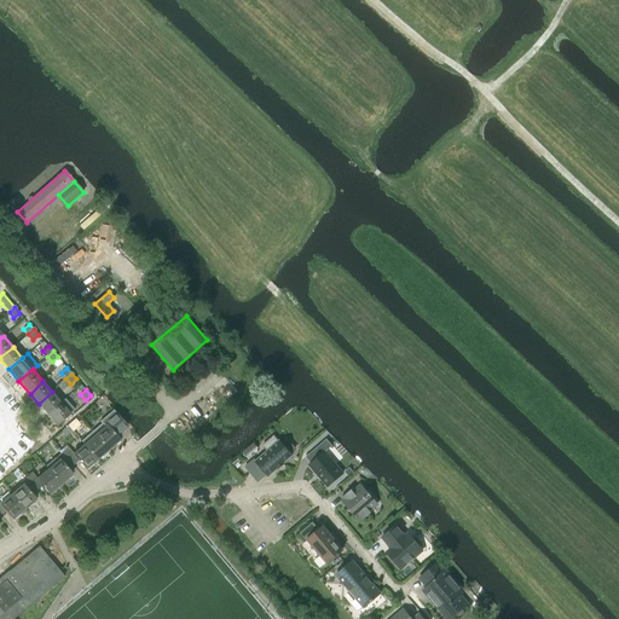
[(52,392),(39,404),(47,414),(61,403),(52,392)]
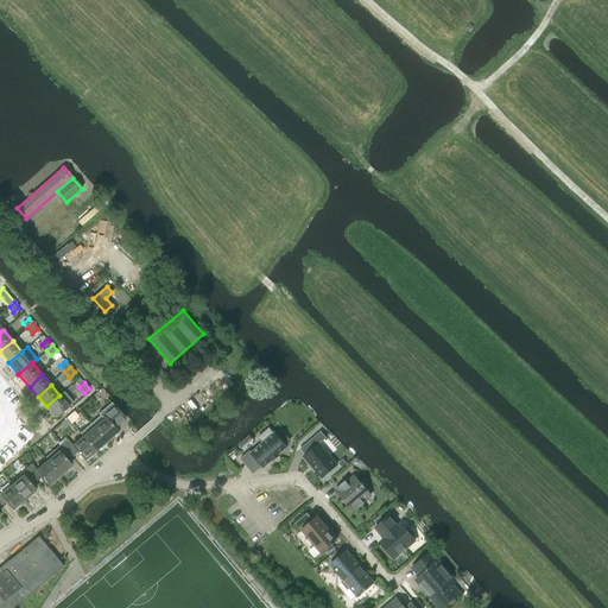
[(59,396),(46,406),(56,418),(69,406),(59,396)]
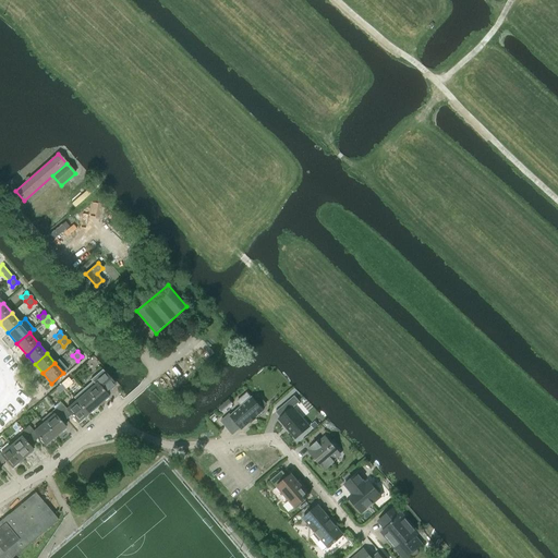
[(96,384),(86,391),(98,405),(108,397),(105,392),(109,388),(99,376),(94,381),(96,384)]
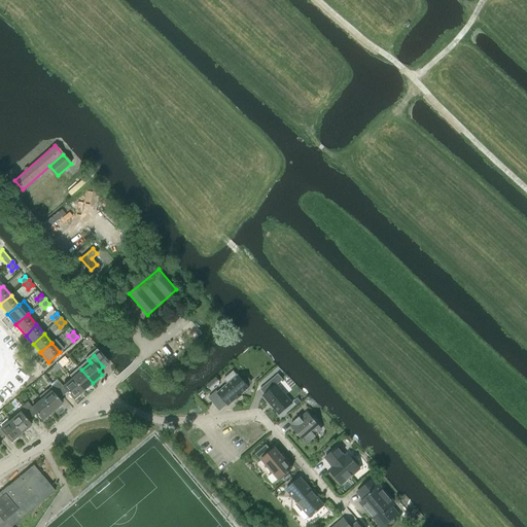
[(68,362),(64,356),(58,362),(63,367),(68,362)]
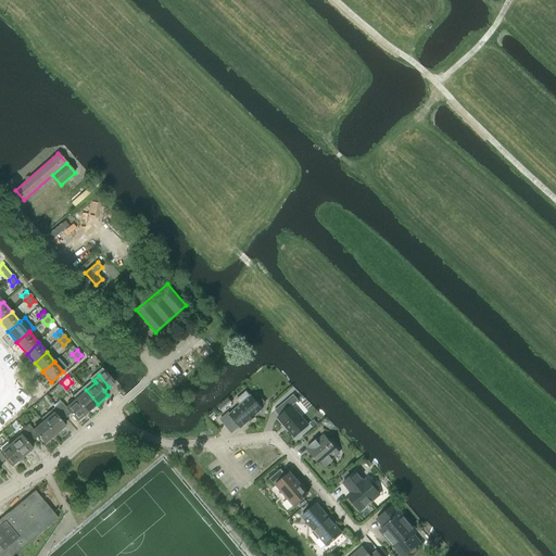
[(76,400),(88,413),(98,404),(86,390),(76,400)]
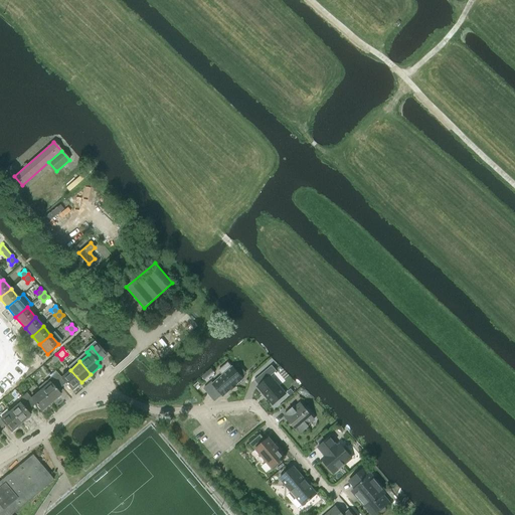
[(211,381),(203,388),(208,393),(215,386),(223,395),(231,389),(235,385),(243,378),(232,366),(231,367),(227,362),(218,370),(222,375),(213,383),(211,381)]
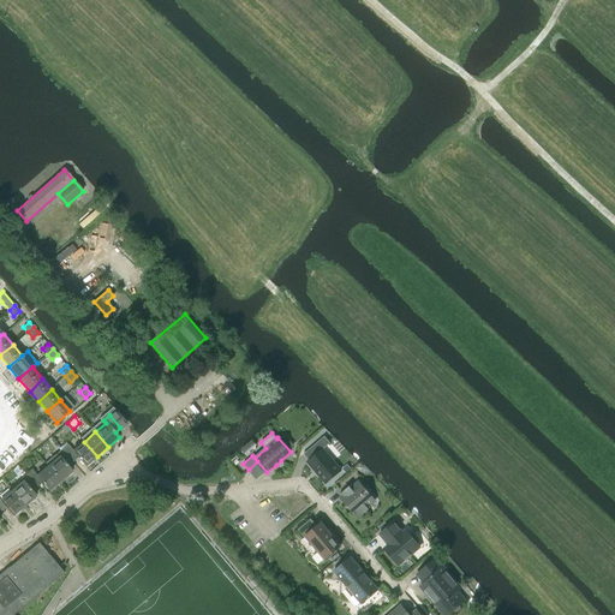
[(317,453),(306,461),(326,483),(341,470),(323,449),(330,443),(324,436),(312,446),(317,453)]
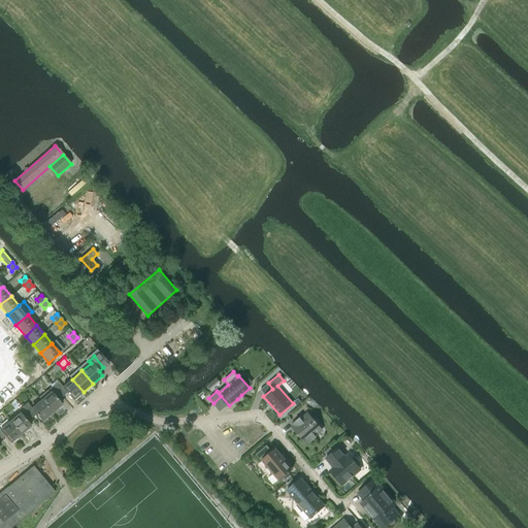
[(53,386),(63,397),(67,393),(73,400),(84,392),(72,380),(63,387),(58,381),(53,386)]
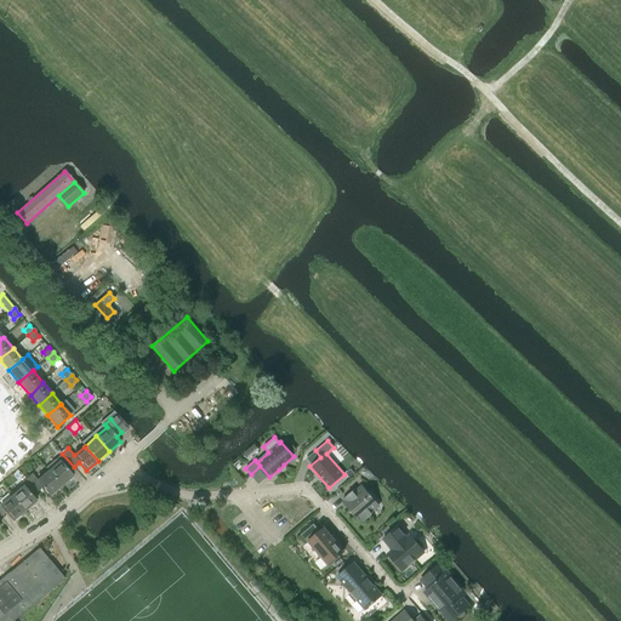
[(45,468),(49,471),(61,485),(73,476),(69,471),(74,467),(62,454),(45,468)]
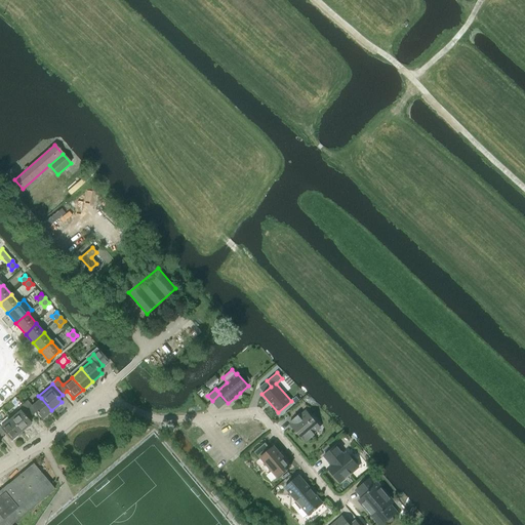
[(22,404),(32,415),(36,412),(42,418),(51,410),(41,398),(32,406),(27,400),(22,404)]
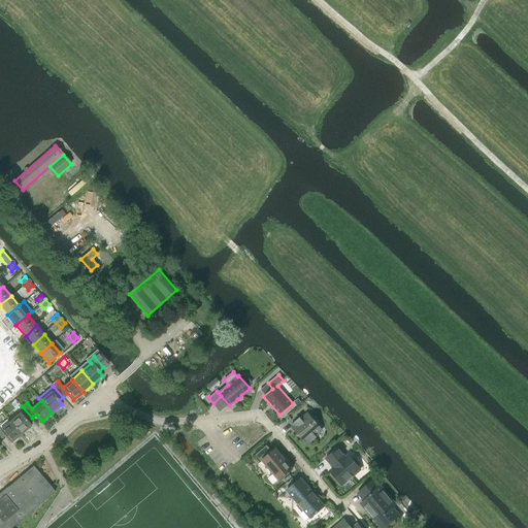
[(19,414),(10,422),(21,434),(31,426),(28,422),(32,418),(22,406),(17,411),(19,414)]
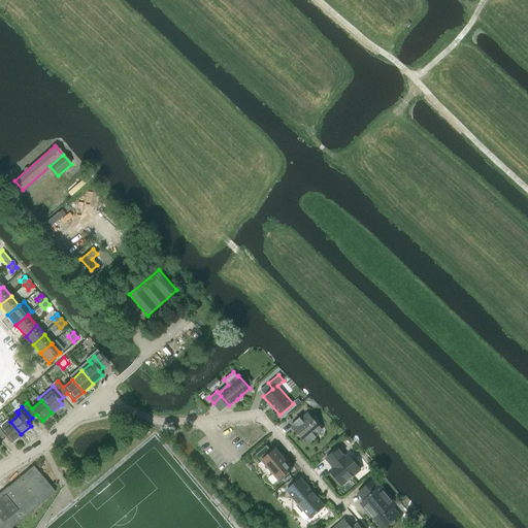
[(315,435),(322,429),(308,415),(302,421),(300,419),(294,423),(297,427),(294,429),(304,441),(307,439),(310,442),(317,437),(315,435)]
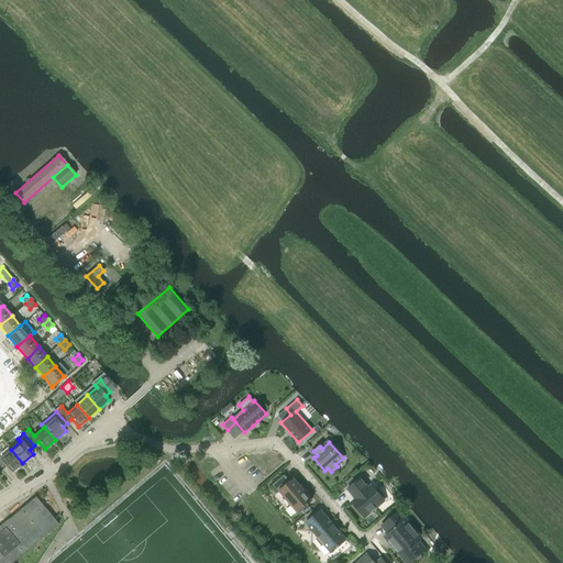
[(0,467),(1,468),(4,465),(11,472),(22,463),(11,450),(1,459),(0,456),(0,467)]
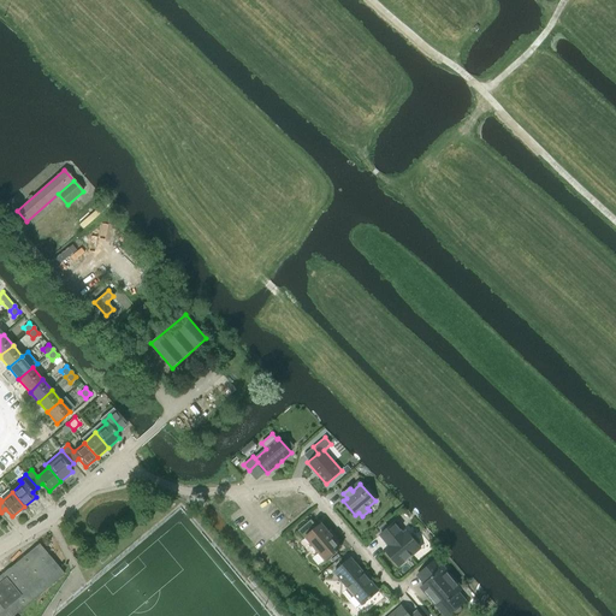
[(312,520),(297,532),(303,540),(307,538),(326,561),(342,548),(321,523),(318,527),(312,520)]
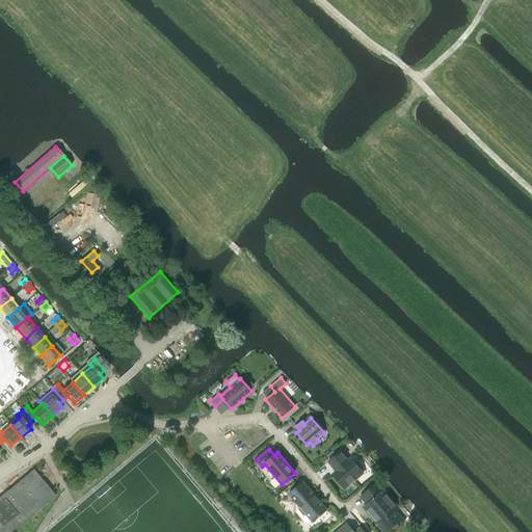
[(361,469),(361,467),(361,464),(360,463),(357,462),(355,462),(351,459),(348,461),(341,452),(328,462),(337,472),(333,475),(345,489),(364,473),(361,469)]
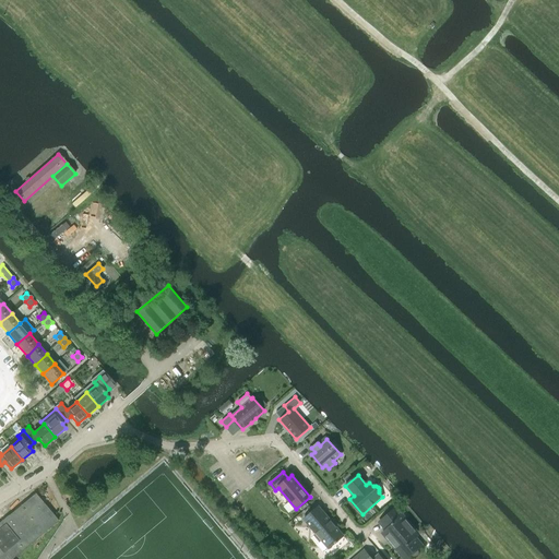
[(0,558),(12,558),(59,521),(35,492),(0,522),(0,558)]
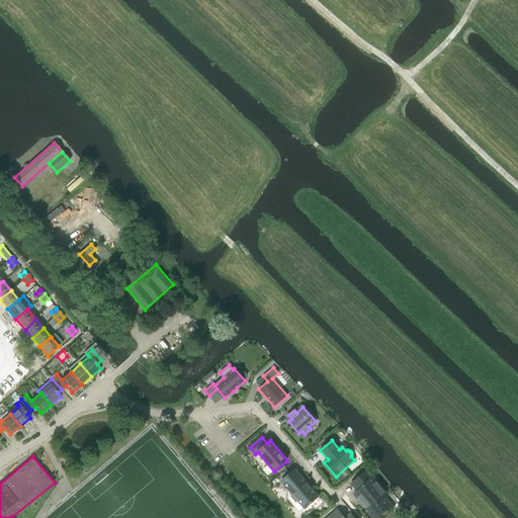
[(305,508),(319,497),(295,469),(281,481),(293,495),(291,496),(296,502),(298,501),(305,508)]
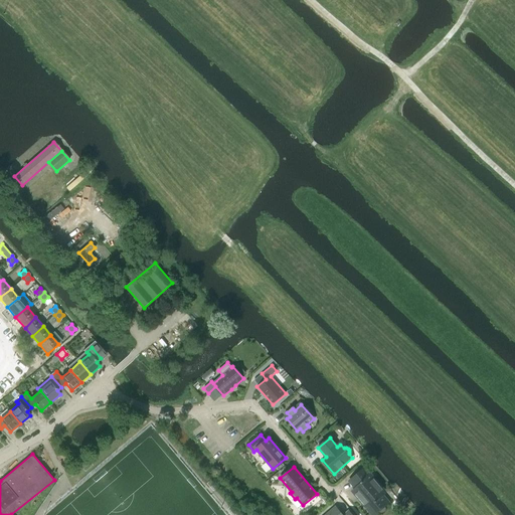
[(373,514),(374,514),(378,512),(378,513),(379,514),(380,514),(381,514),(382,514),(383,513),(384,513),(385,512),(385,511),(386,511),(386,510),(386,509),(385,508),(385,507),(385,506),(388,504),(382,496),(385,493),(371,477),(372,475),(366,468),(350,481),(356,488),(353,491),(373,514)]
